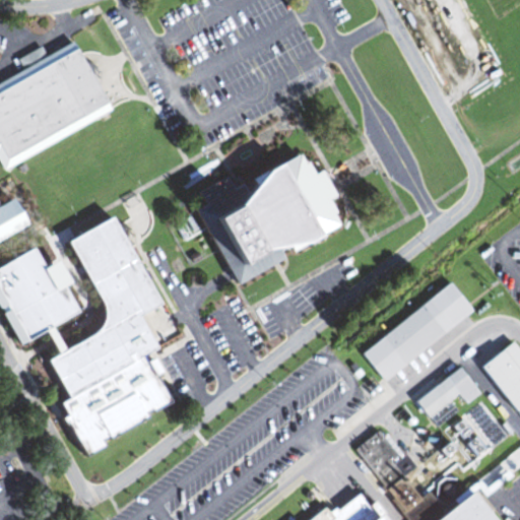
[(75,40),(48,55),(43,46),(19,59),(24,68),(0,81),(0,243),(33,224),(17,198),(3,206),(0,200),(0,159),(6,171),(114,109),(75,40)]
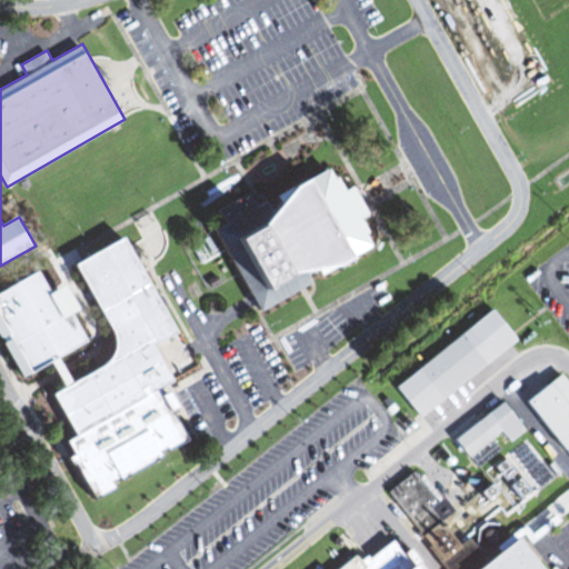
[(332,168),(346,193),(355,189),(367,212),(360,216),(377,248),(359,253),(362,260),(341,272),(309,275),(315,285),(266,315),(216,229),(228,222),(222,208),(257,188),(265,203),(332,168)]
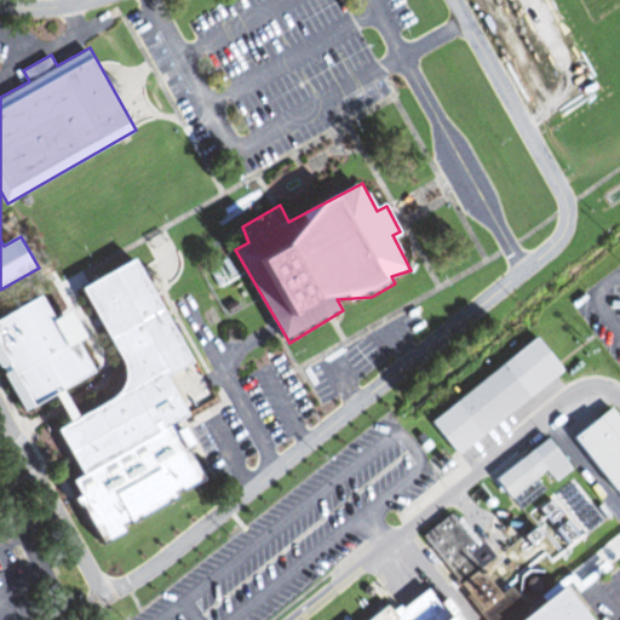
[(137,257),(82,287),(125,362),(128,373),(126,384),(121,395),(59,429),(84,474),(73,480),(82,495),(75,499),(81,510),(85,507),(105,545),(128,533),(125,526),(133,521),(135,526),(181,499),(177,492),(185,487),(189,494),(212,481),(181,426),(194,418),(191,412),(217,397),(137,257)]
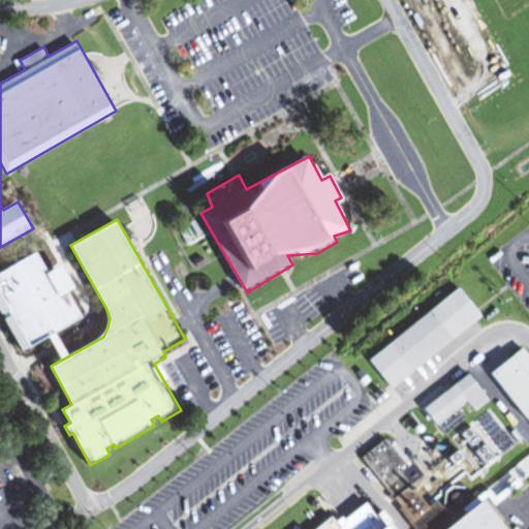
[(37,250),(0,270),(0,312),(24,355),(87,321),(71,292),(76,289),(63,265),(50,273),(37,250)]
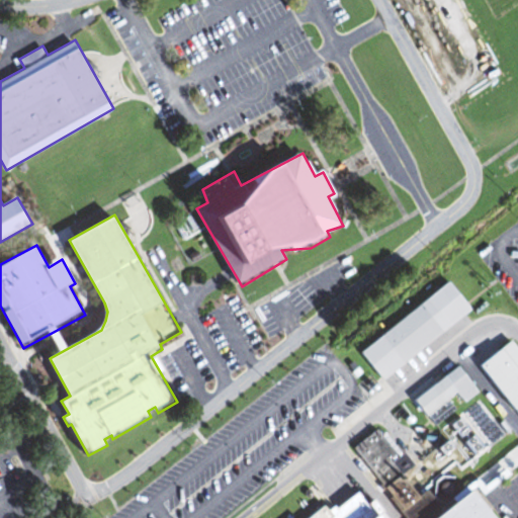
[(467,313),(445,283),(355,351),(377,380),(467,313)]
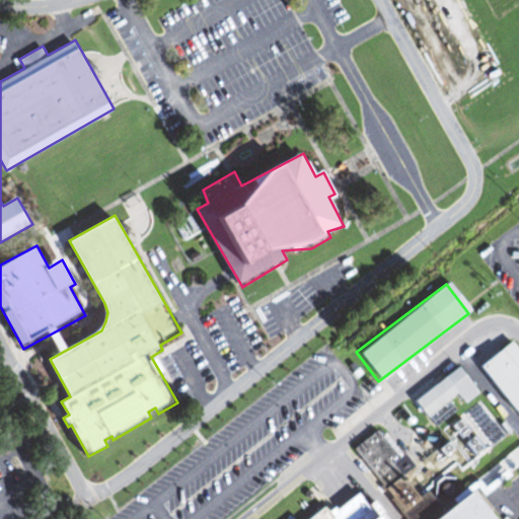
[(518,404),(518,356),(508,342),(474,365),(509,413),(518,404)]
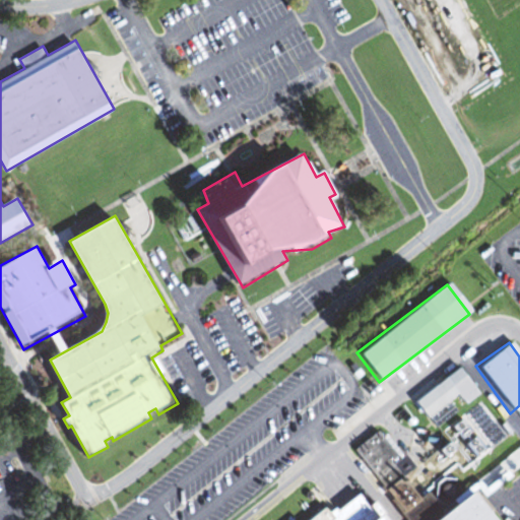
[(411,402),(424,418),(455,395),(462,405),(475,395),(455,369),(411,402)]
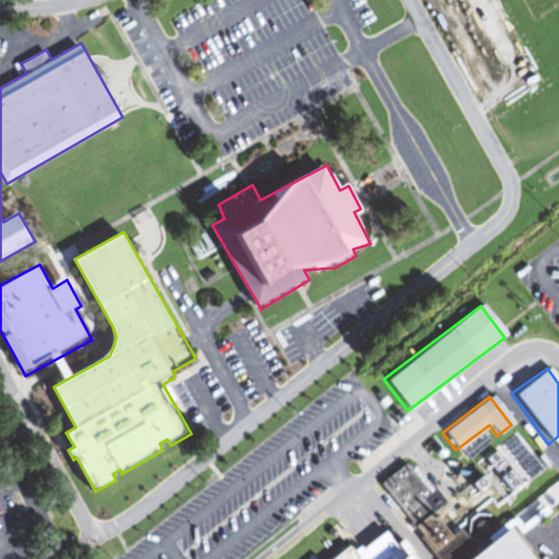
[(378,484),(409,527),(440,506),(408,461),(378,484)]
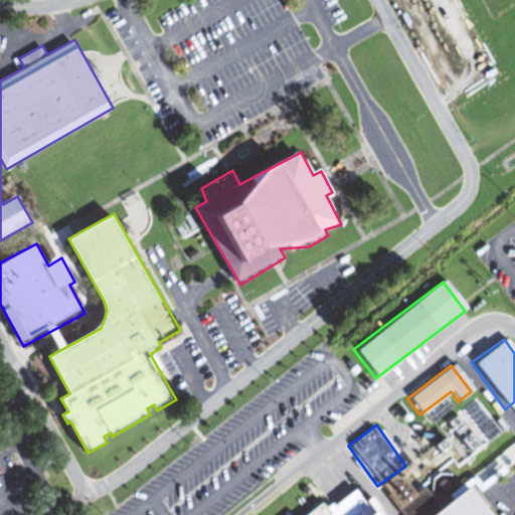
[(479,514),(458,489),(425,514),(375,514),(354,490),(298,514),(479,514)]
